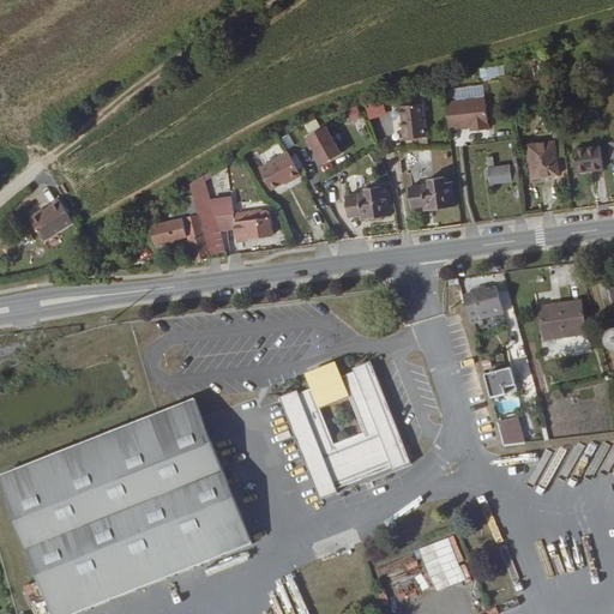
[(480,65),(480,76),(503,77),(503,66),(480,65)]
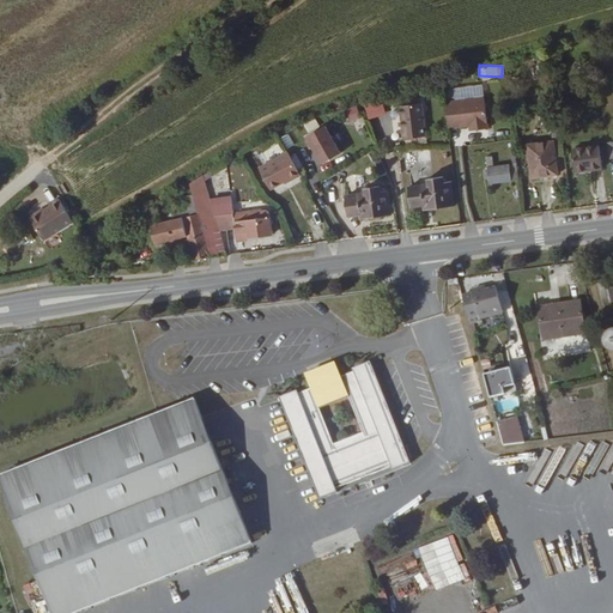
[(386,113),(381,97),(363,103),(368,119),(386,113)]
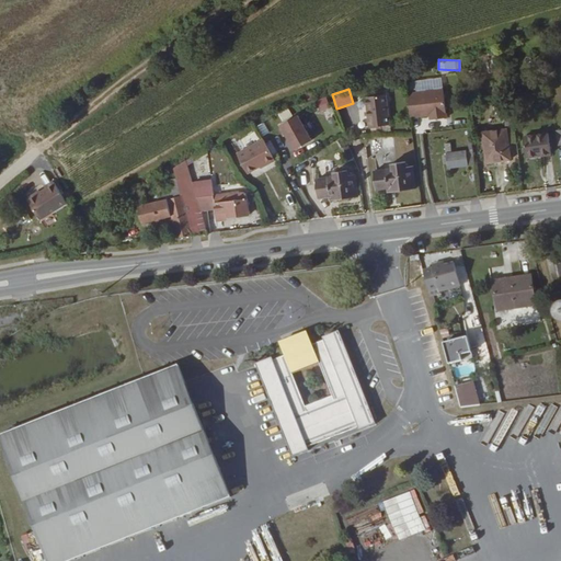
[(443,89),(408,93),(412,122),(446,116),(443,89)]
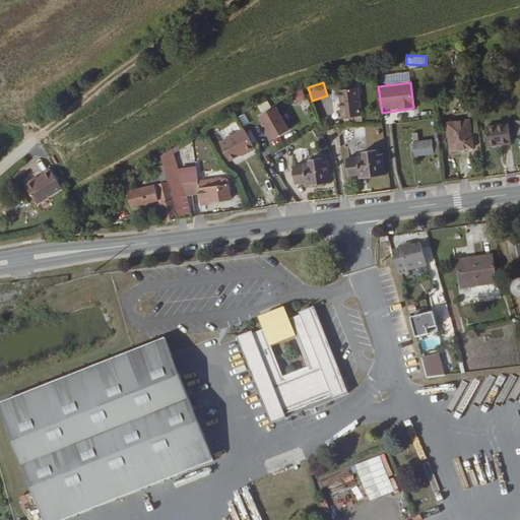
[(362,116),(360,87),(340,88),(342,117),(362,116)]
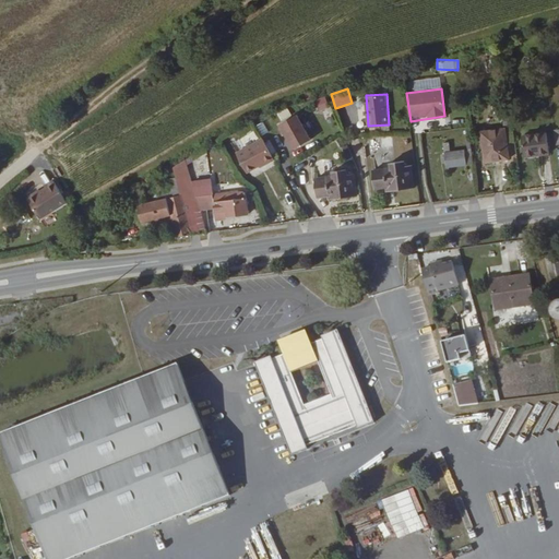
[(319,110),(329,106),(324,95),(314,99),(319,110)]
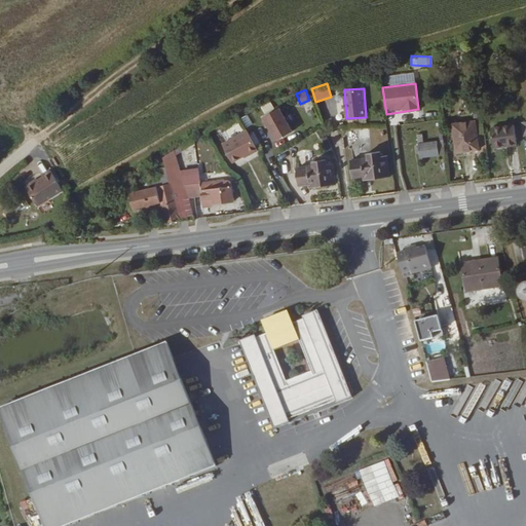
[(295,129),(280,106),(265,116),(278,138),(295,129)]
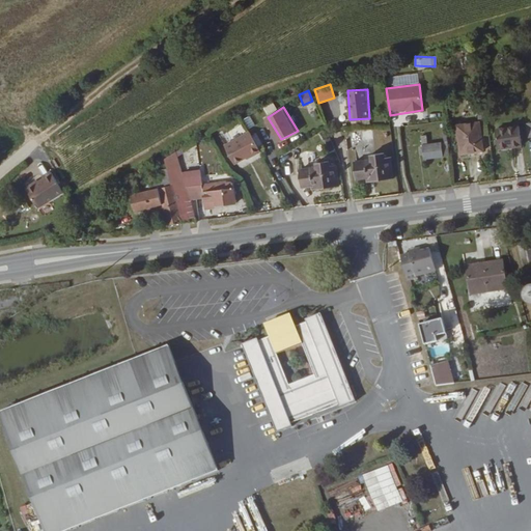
[(487,129),(485,116),(456,120),(459,147),(481,144),(480,129),(487,129)]
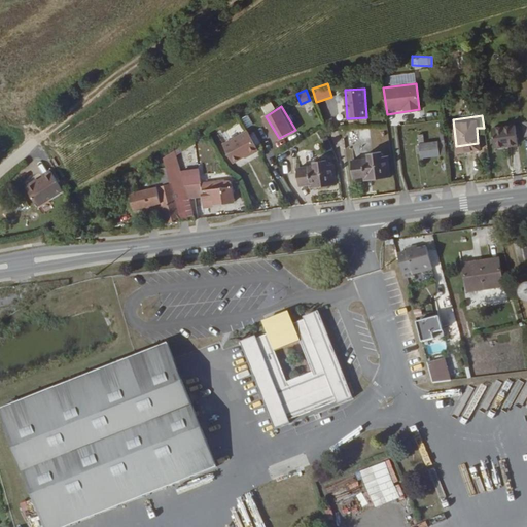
[(517,141),(515,121),(492,126),(495,143),(517,141)]
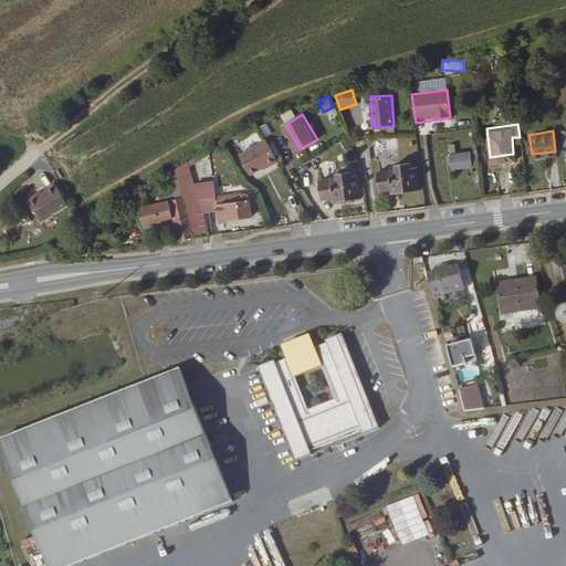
[(452,161),(477,159),(477,144),(471,145),(457,147),(456,137),(449,137),(452,161)]
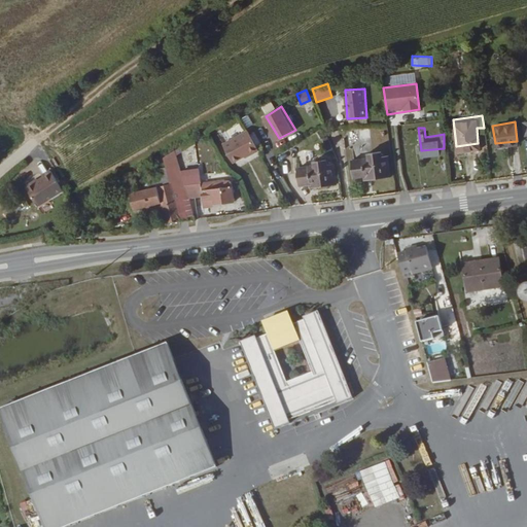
[(358,140),(355,130),(347,132),(349,142),(358,140)]
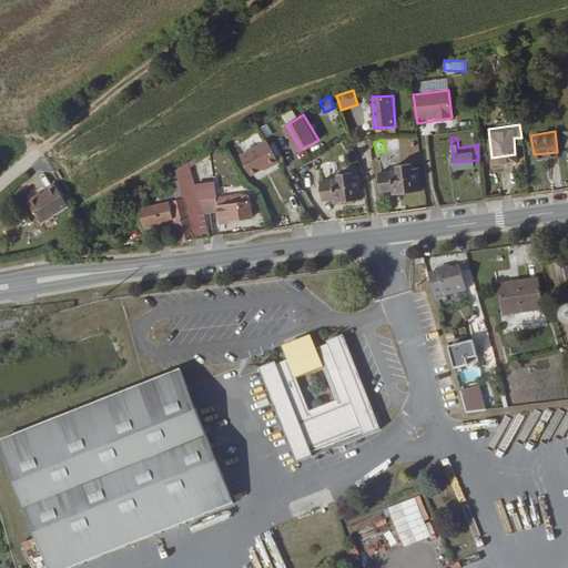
[(240,154),(252,176),(277,163),(265,141),(240,154)]
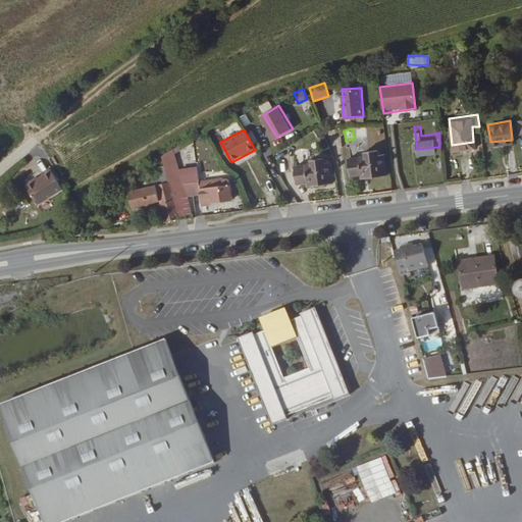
[(377,144),(366,146),(366,151),(350,154),(352,171),(362,169),(363,176),(386,173),(383,150),(378,150),(377,144)]
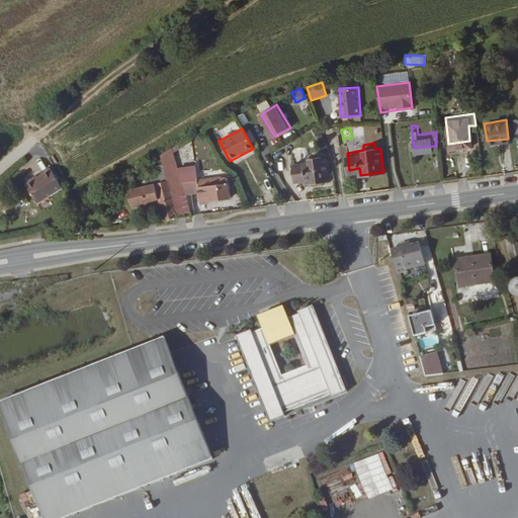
[(174,150),(163,157),(166,166),(170,182),(181,180),(174,150)]
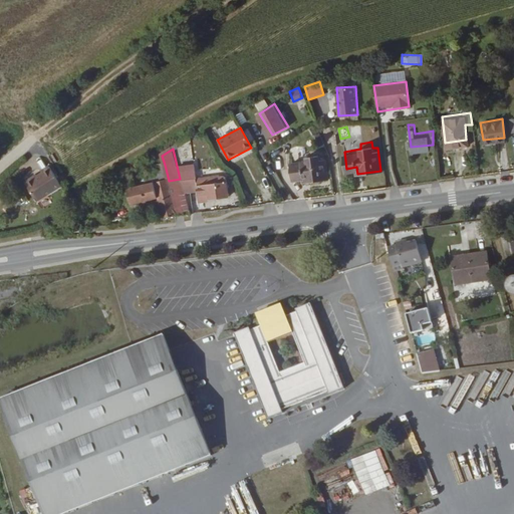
[(317,155),(317,149),(305,151),(305,156),(289,159),(291,175),(301,174),(302,179),(327,176),(323,154),(317,155)]
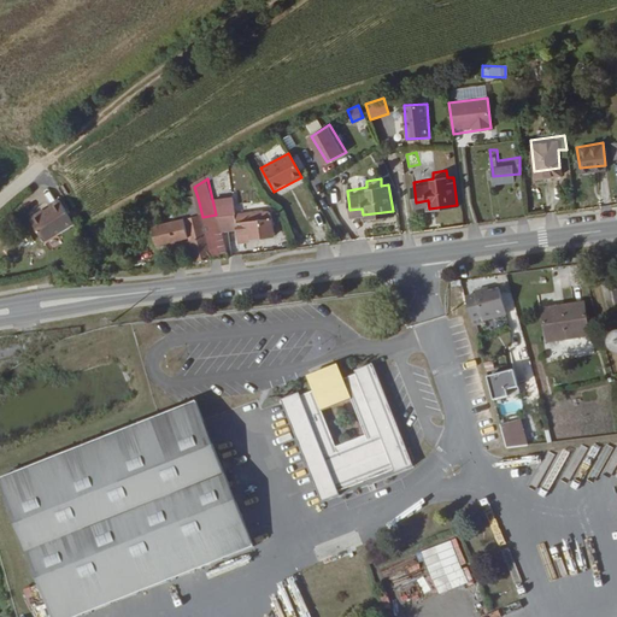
[(189,219),(203,217),(198,198),(187,199),(189,219)]
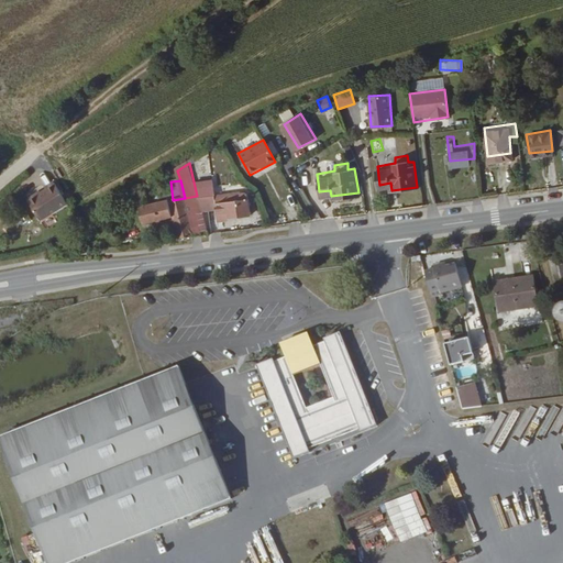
[(156,184),(159,202),(173,200),(170,181),(156,184)]
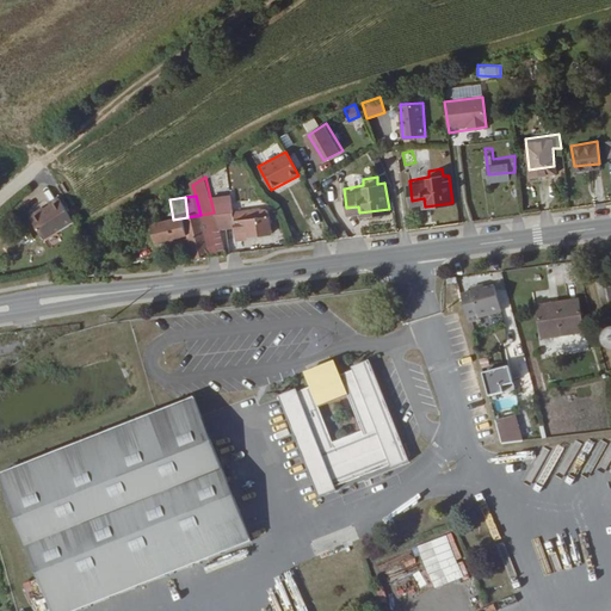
[(76,220),(62,198),(53,204),(54,207),(44,214),(42,211),(32,218),(48,241),(76,220)]
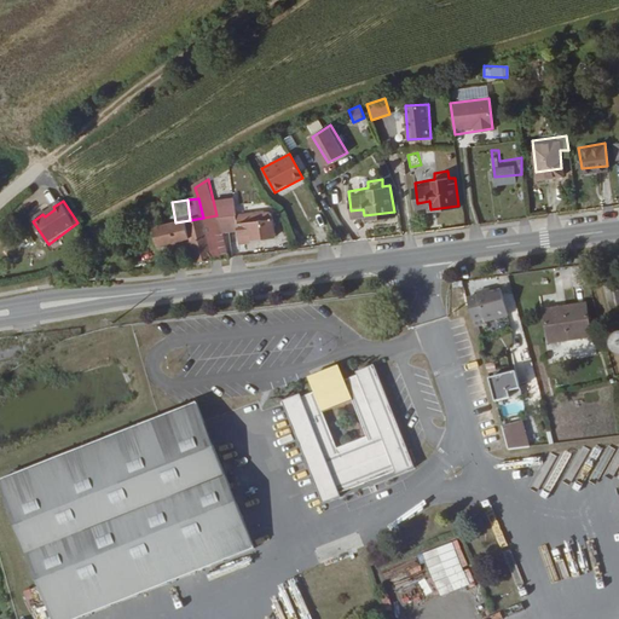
[(279,232),(278,217),(271,217),(270,208),(239,212),(242,225),(243,237),(279,232)]
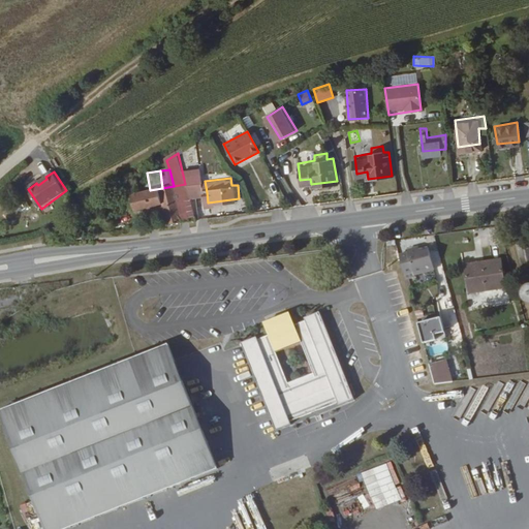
[(189,195),(191,194),(207,192),(205,181),(203,181),(192,183),(185,184),(189,195)]
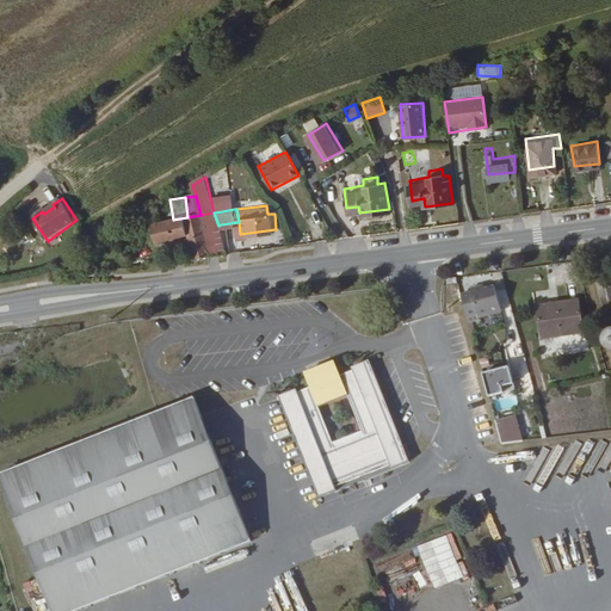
[(201,215),(211,253),(228,251),(221,224),(218,226),(214,213),(201,215)]
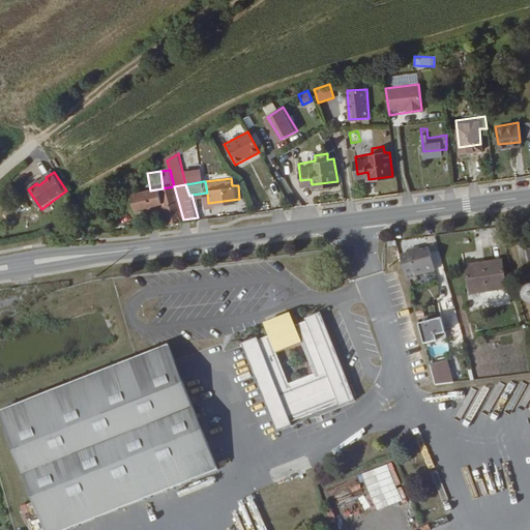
[(169,202),(172,222),(183,219),(174,186),(163,188),(150,190),(140,193),(141,207),(169,202)]
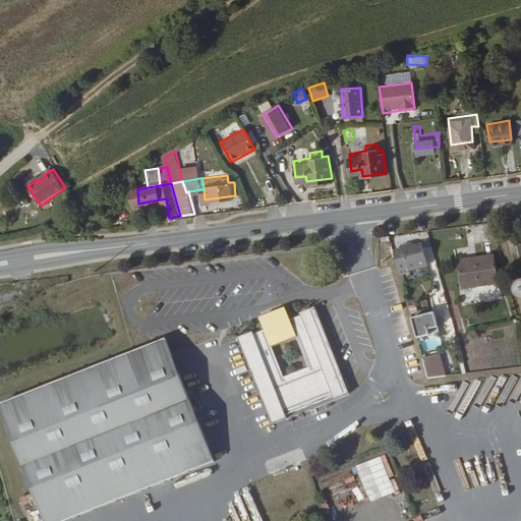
[(413,240),(413,238),(402,241),(408,266),(428,259),(422,238),(413,240)]
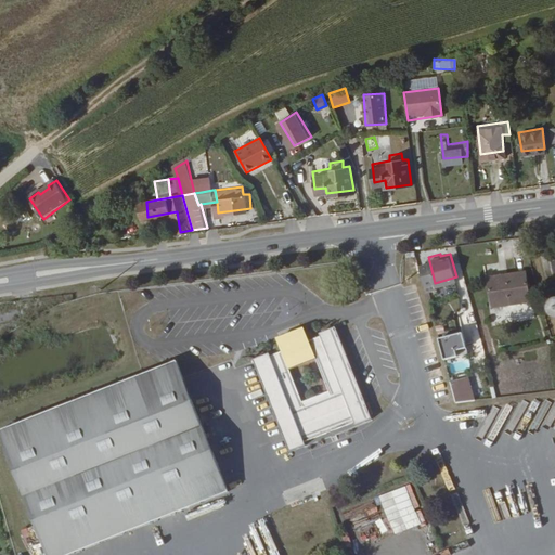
[(528,271),(512,273),(512,279),(493,281),(495,299),(504,298),(505,304),(532,299),(528,271)]
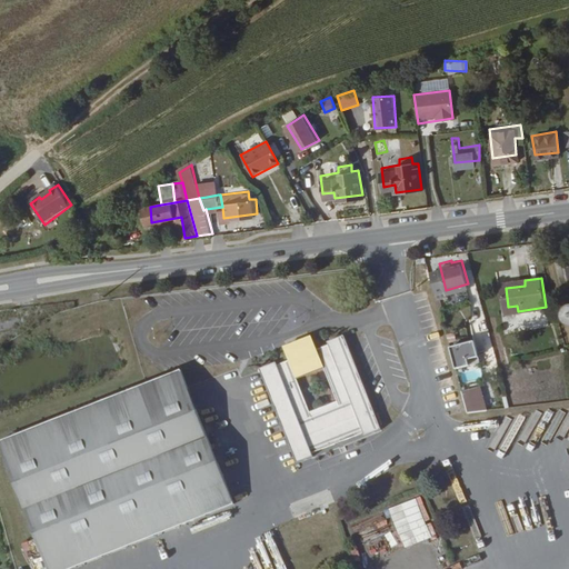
[(568,327),(568,306),(563,302),(555,318),(568,327)]
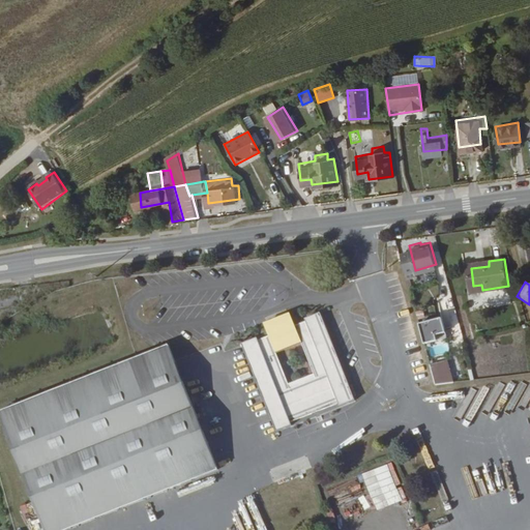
[(356,399),(319,313),(304,319),(305,322),(294,326),(291,318),(287,319),(288,320),(281,323),(278,318),(273,320),(275,326),(270,328),(268,327),(265,328),(269,337),(258,342),(257,341),(242,347),(280,432),(356,399)]
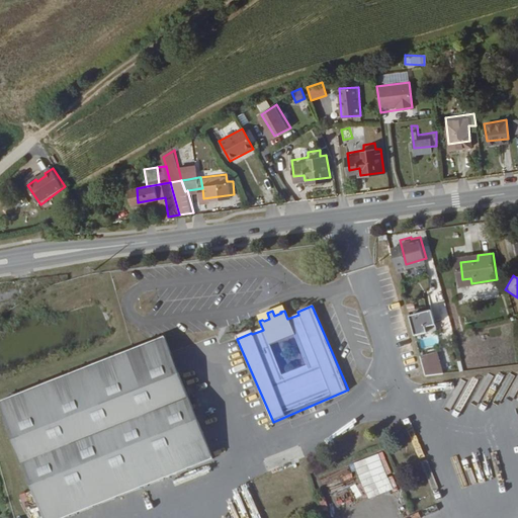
[(407,316),(412,336),(435,330),(430,310),(407,316)]
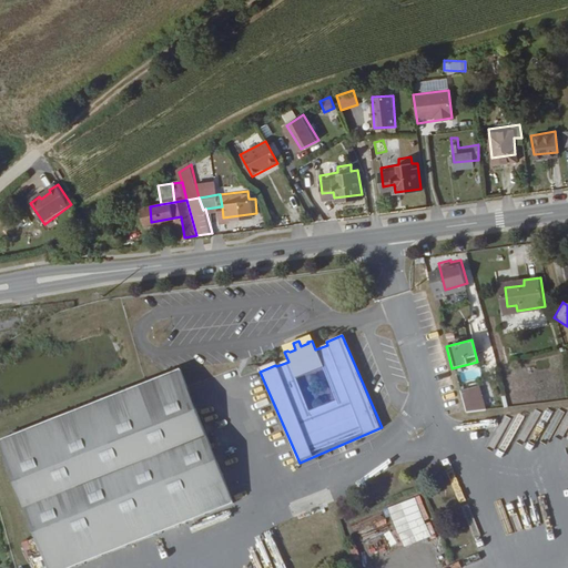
[(75,567),(233,505),(230,498),(188,386),(181,369),(2,442),(7,456),(50,567),(75,567)]
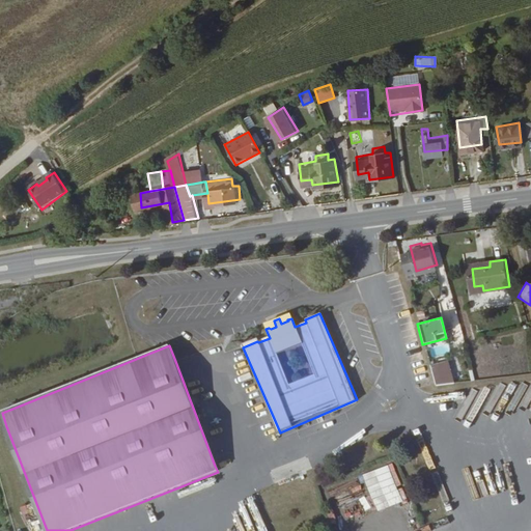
[(442,387),(458,385),(453,360),(436,362),(442,387)]
